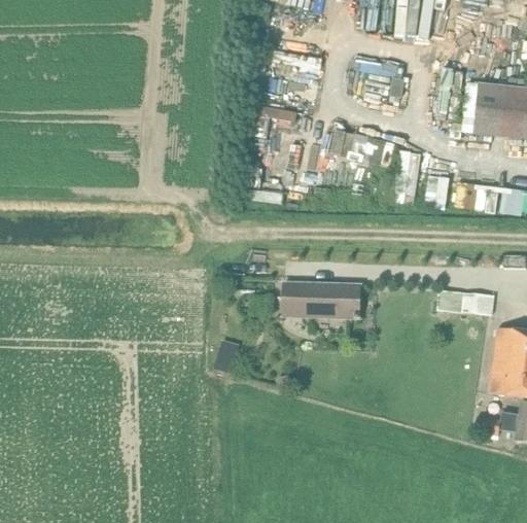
[(262,43),(257,55),(276,62),(281,50),(262,43)]
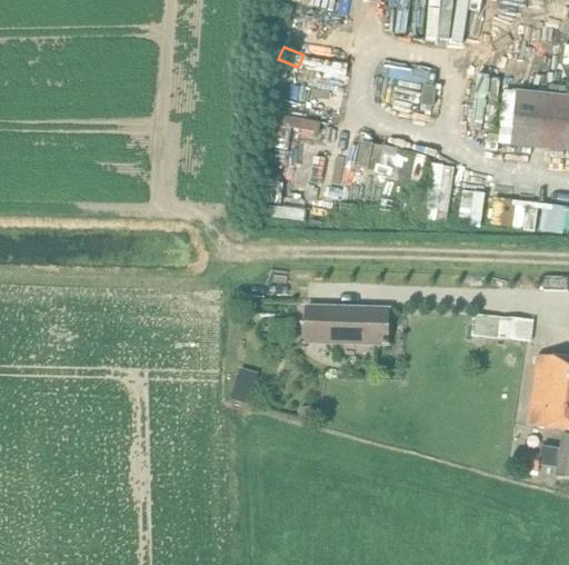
[(308,69),(363,79),(366,67),(310,57),(308,69)]
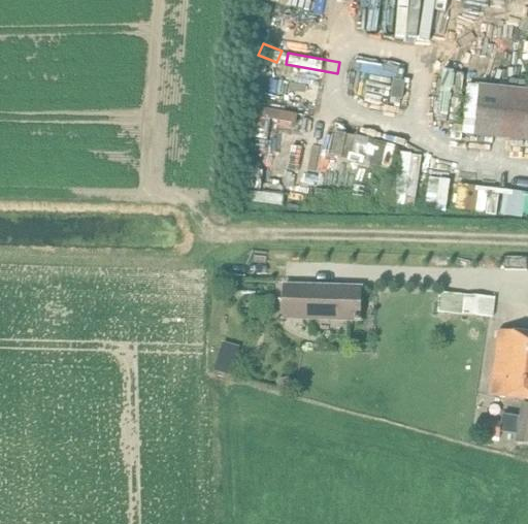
[(474,123),(473,133),(509,137),(516,137),(527,138),(527,89),(479,84),(477,92),(474,123)]
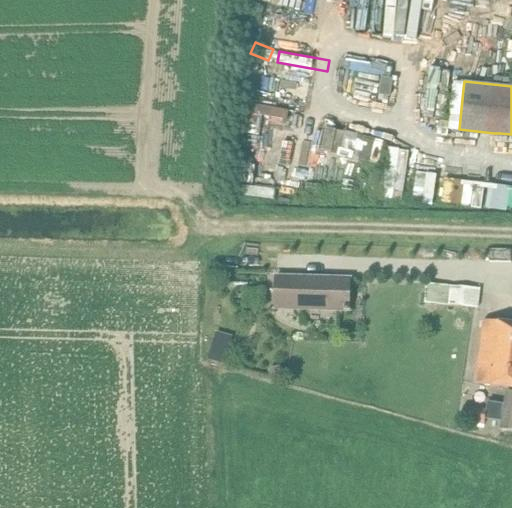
[(381,123),(377,137),(396,142),(400,129),(381,123)]
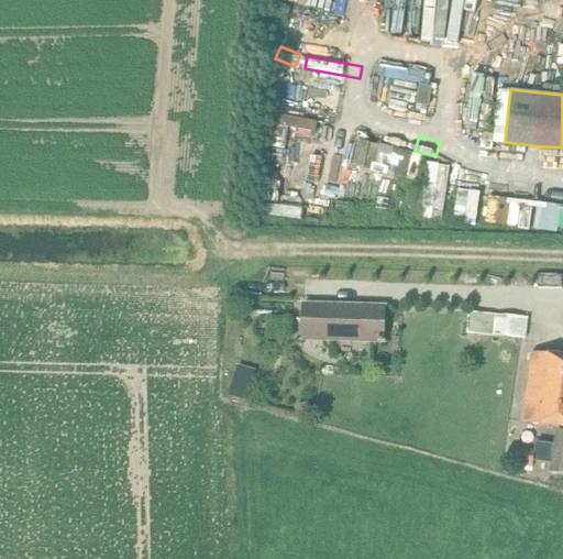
[(274,155),(293,157),(294,144),(275,143),(274,155)]
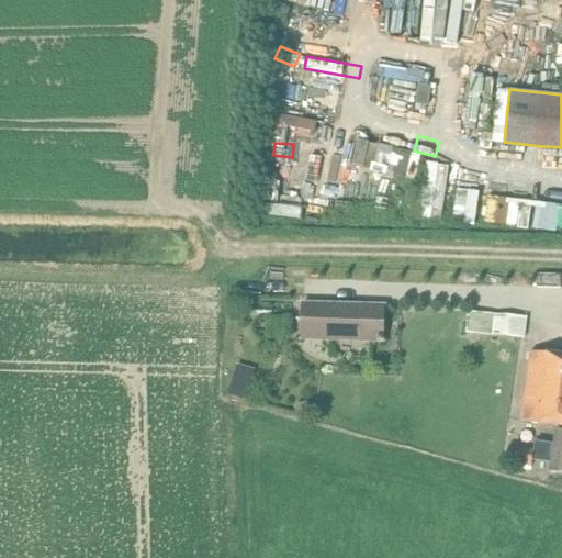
[(471,177),(468,201),(492,204),(494,179),(471,177)]
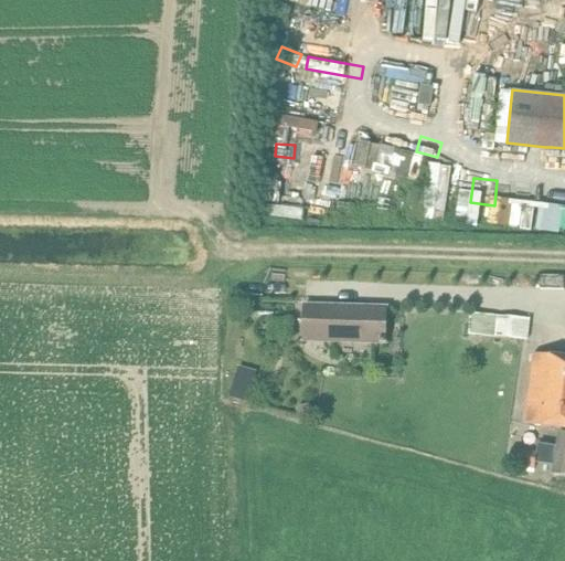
[(564,214),(564,192),(553,191),(551,213),(564,214)]
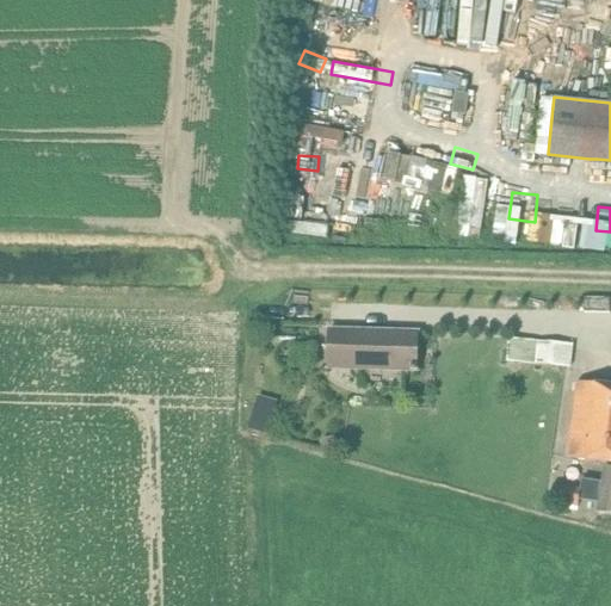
[(415,368),(417,354),(417,329),(328,328),(328,352),(327,364),(415,368)]
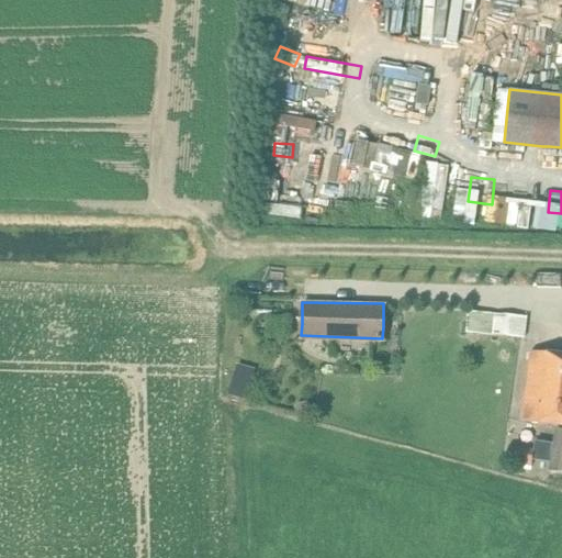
[(527,314),(468,308),(465,330),(490,332),(524,336),(527,314)]
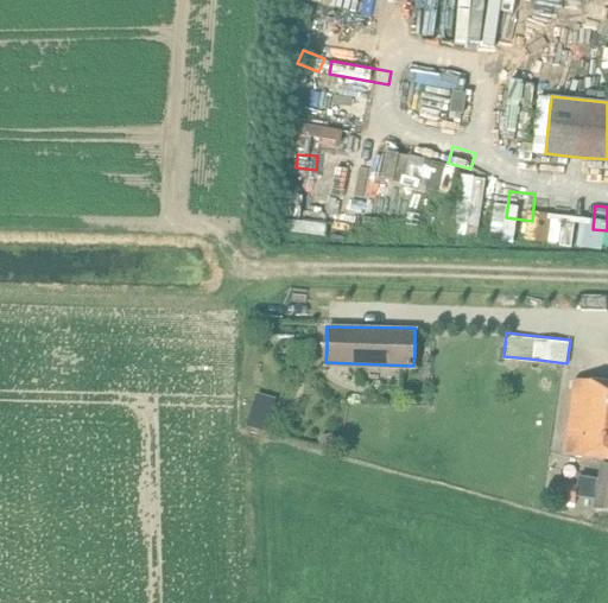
[(607,457),(607,380),(574,378),(564,452),(607,457)]
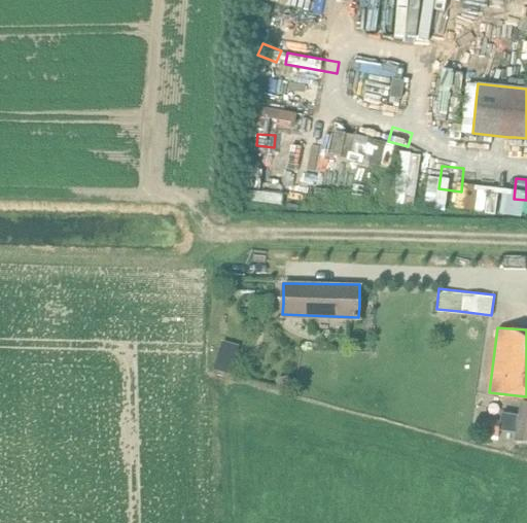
[(217,355),(214,365),(231,371),(234,360),(217,355)]
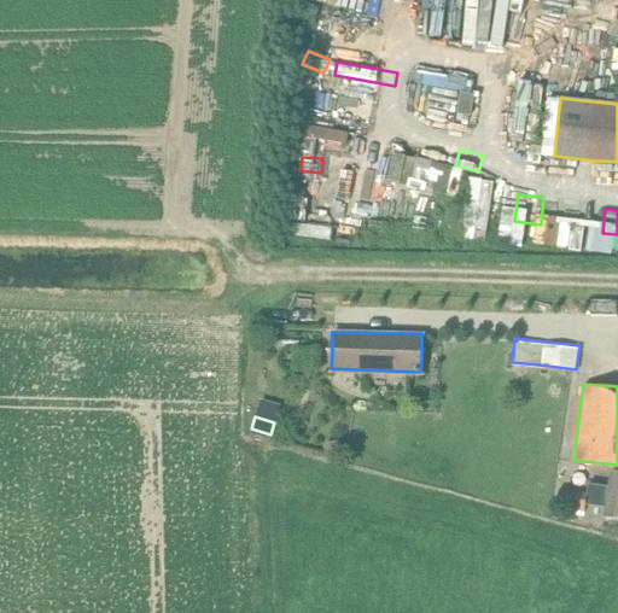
[(617,517),(617,471),(611,470),(608,485),(587,482),(586,491),(559,486),(555,503),(584,508),(586,503),(605,507),(604,515),(617,517)]
